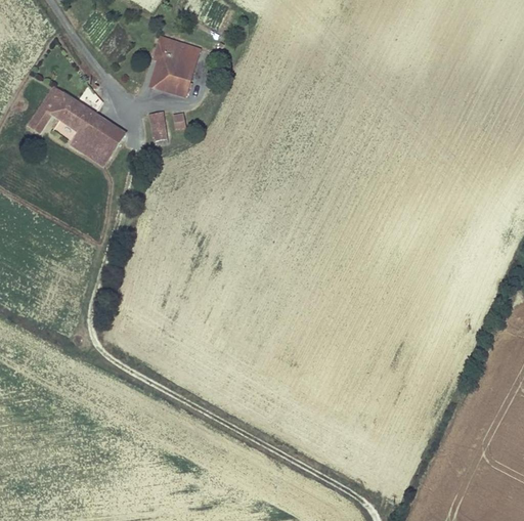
[(187,96),(203,46),(160,33),(153,57),(157,59),(148,85),(187,96)]
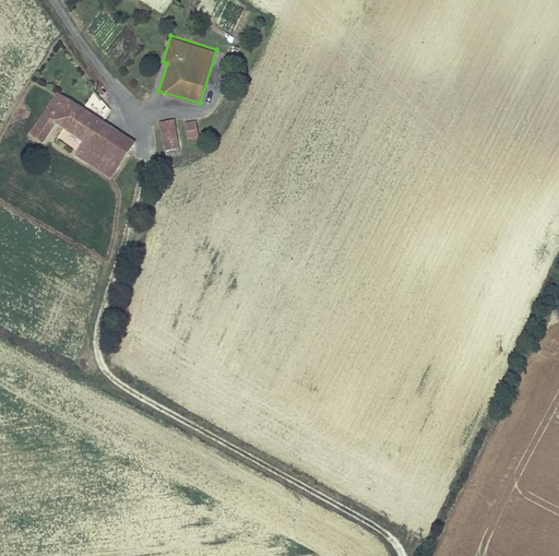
[(105,119),(58,89),(38,119),(52,128),(56,122),(63,127),(82,139),(88,143),(105,119)]
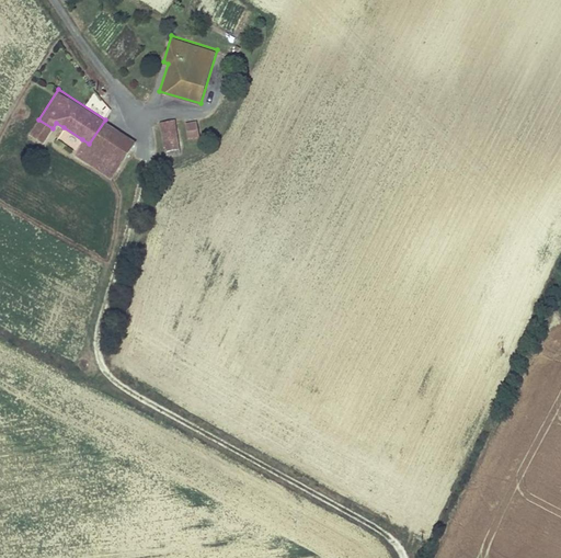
[(98,95),(91,104),(105,113),(111,105),(98,95)]
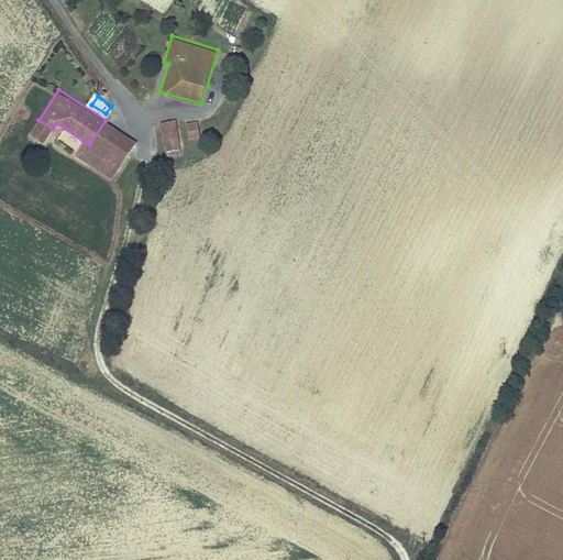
[(179,136),(176,118),(161,120),(164,139),(179,136)]
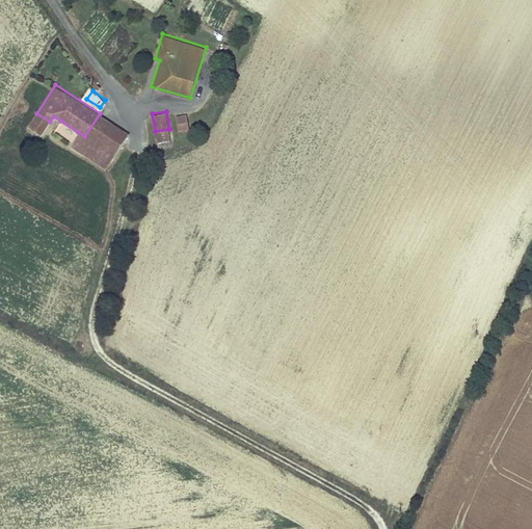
[(187,112),(176,114),(179,130),(190,128),(187,112)]
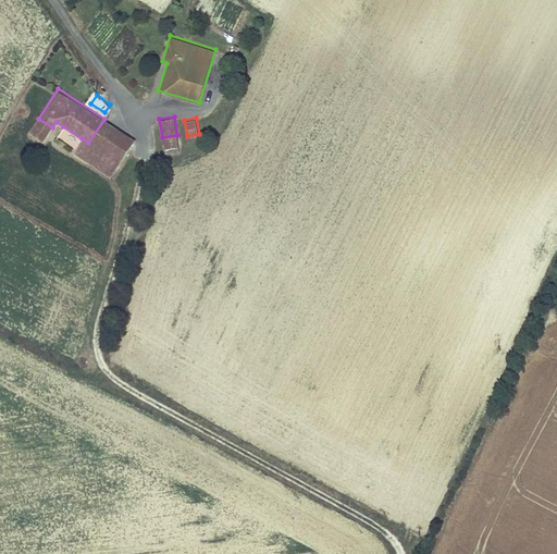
[(44,140),(52,127),(38,119),(29,132),(44,140)]
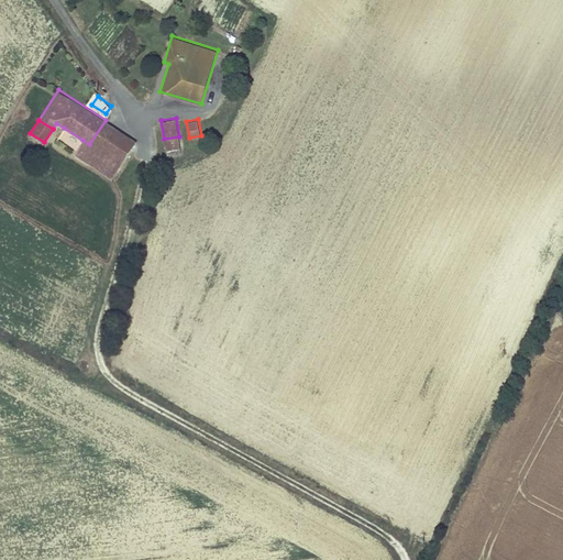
[(136,140),(106,120),(89,144),(83,140),(76,151),(74,153),(112,178),(136,140)]
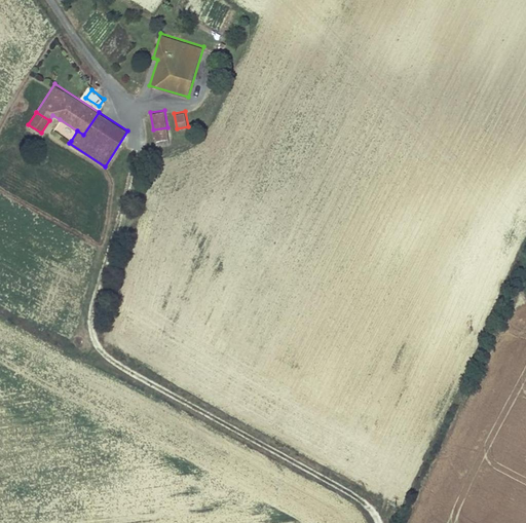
[(71,141),(77,131),(60,119),(53,128),(71,141)]
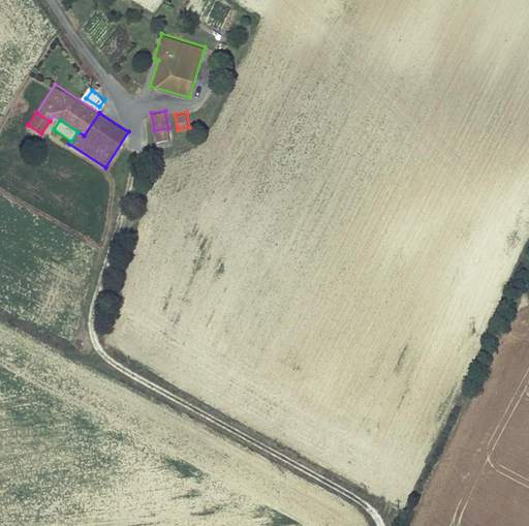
[(168,128),(154,130),(155,141),(170,138),(168,128)]
